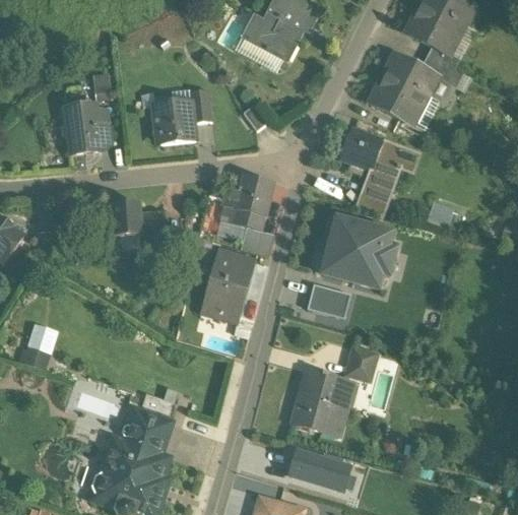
[(320,7),(307,0),(271,0),(250,42),(286,61),(307,21),(312,23),(320,7)]
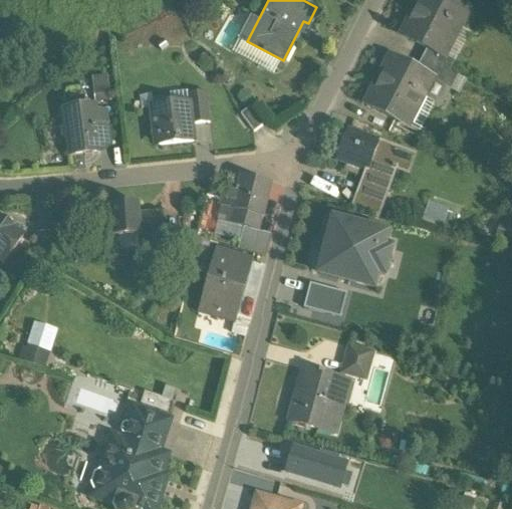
[(467,5),(456,0),(417,0),(401,32),(426,44),(443,53),(467,5)]
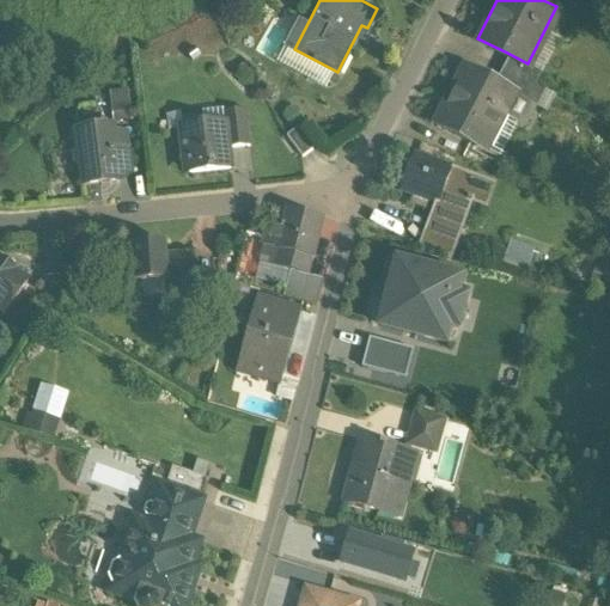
[(528,63),(507,53),(500,66),(532,83),(538,69),(528,63)]
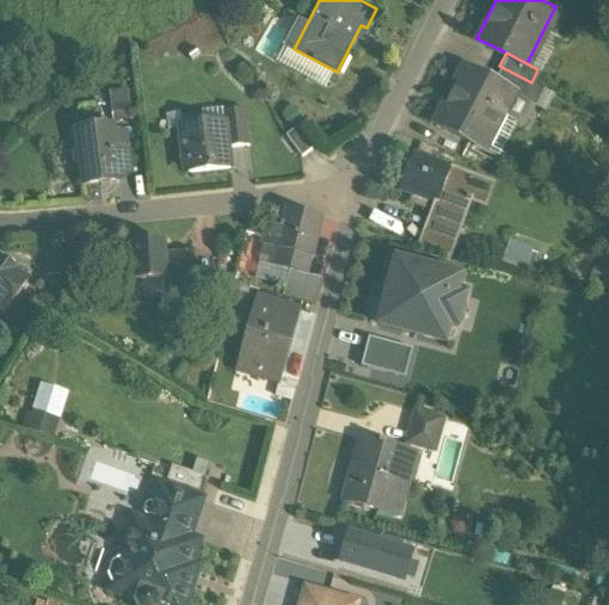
[(463,62),(434,119),(481,143),(510,90),(511,87),(493,78),(463,62)]
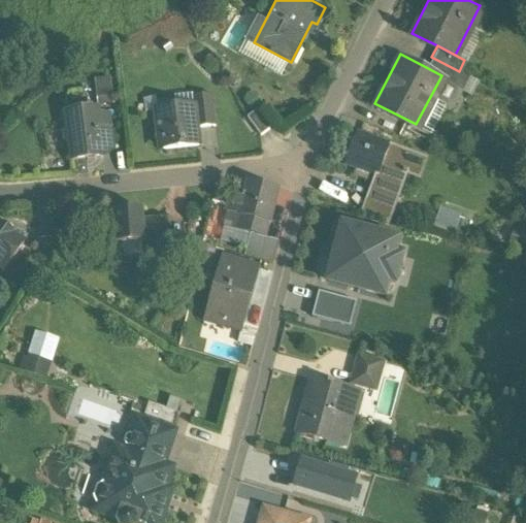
[(459,71),(431,57),(426,67),(441,75),(440,77),(452,83),(459,71)]
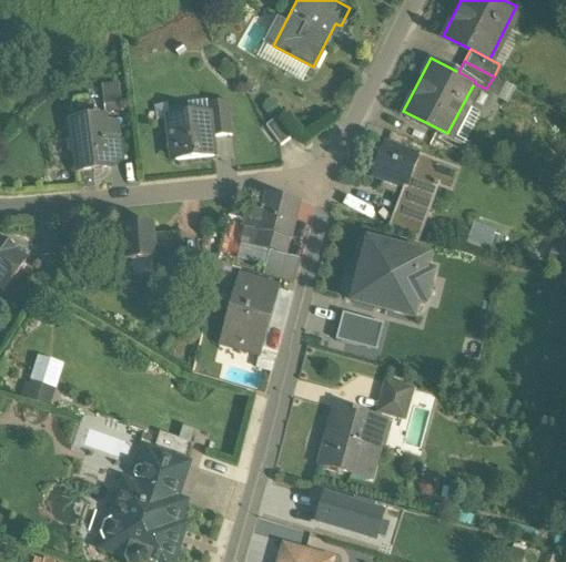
[(102,110),(121,108),(120,79),(101,80),(102,110)]
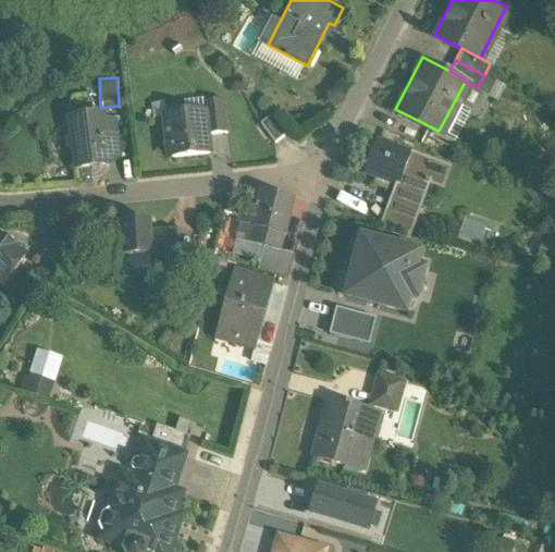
[(223,96),(202,98),(204,108),(207,131),(226,129),(223,96)]
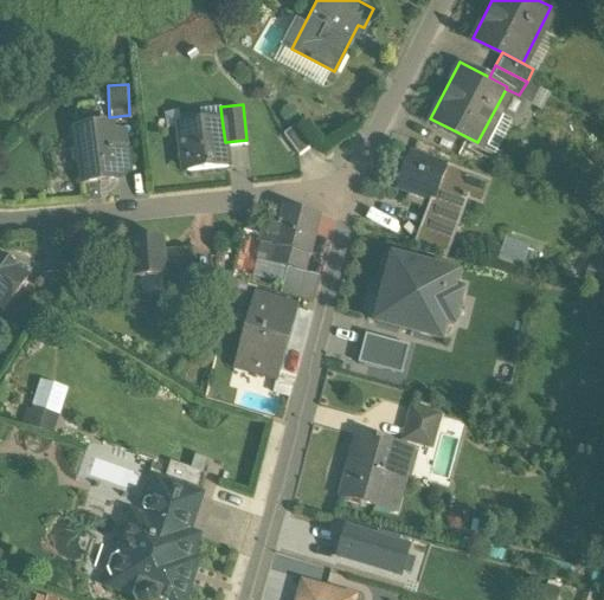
[(222,117),(200,120),(197,126),(178,127),(181,152),(185,150),(186,166),(226,161),(225,142),(222,117)]
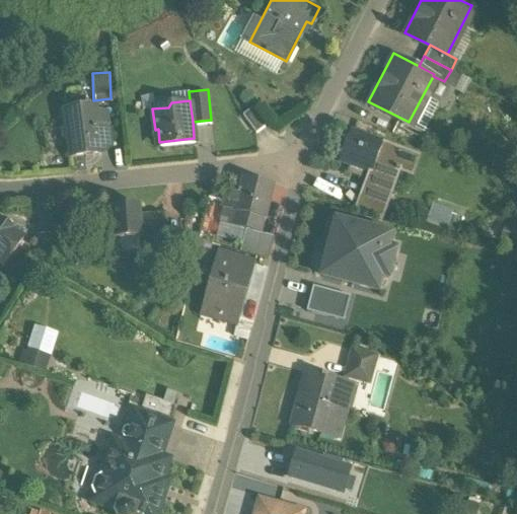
[(264,122),(250,104),(241,111),(254,129),(264,122)]
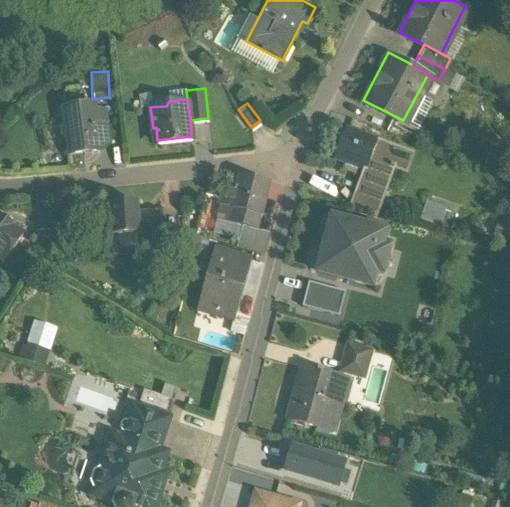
[(92,104),(63,108),(65,124),(62,128),(63,135),(67,138),(69,152),(97,149),(92,104)]
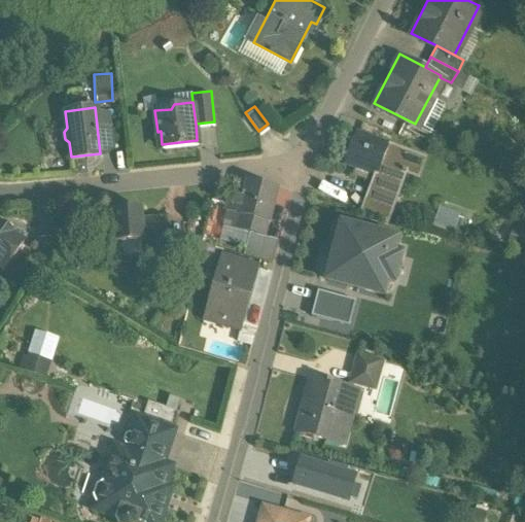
[(388,139),(357,128),(346,158),(375,168),(377,169),(388,139)]
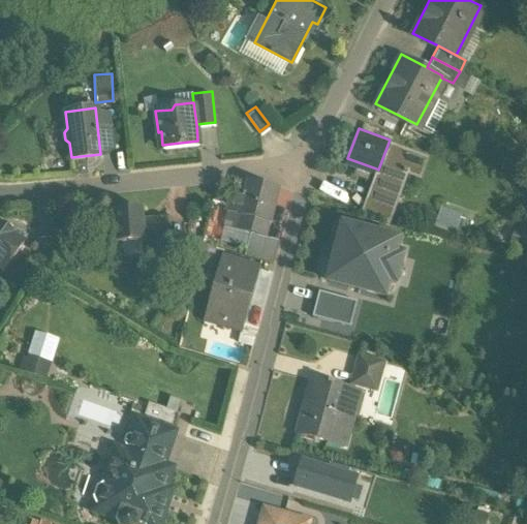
[(428,153),(390,140),(378,170),(376,168),(371,182),(398,192),(406,170),(421,175),(428,153)]
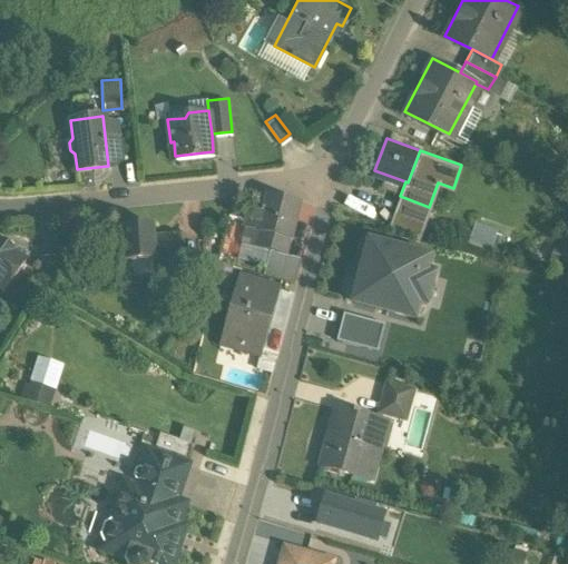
[(299,200),(266,191),(258,225),(260,225),(260,227),(290,235),(299,200)]
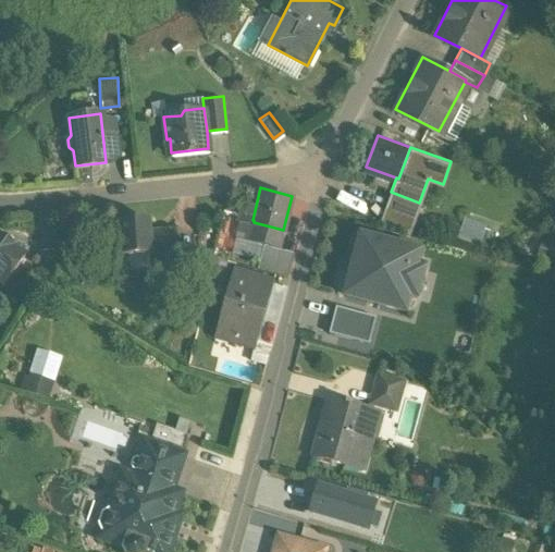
[(419,203),(391,192),(379,224),(407,232),(419,203)]
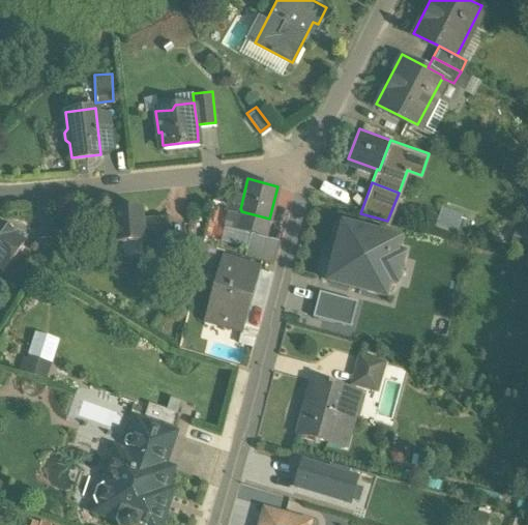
[(143,207),(114,208),(117,242),(145,241),(144,239),(169,237),(168,217),(144,219),(143,207)]
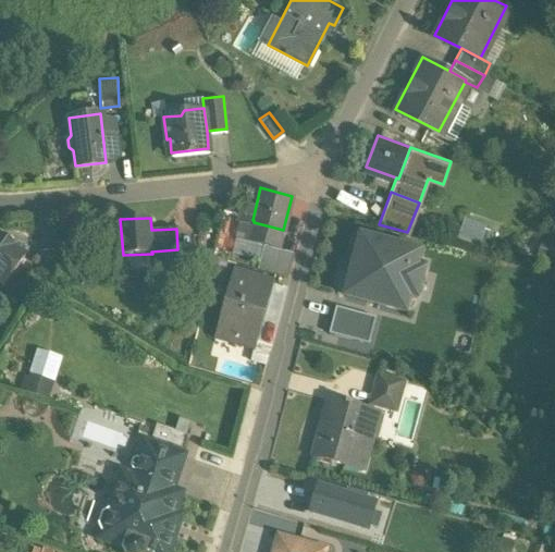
[(283,230),(254,222),(249,237),(280,245),(283,230)]
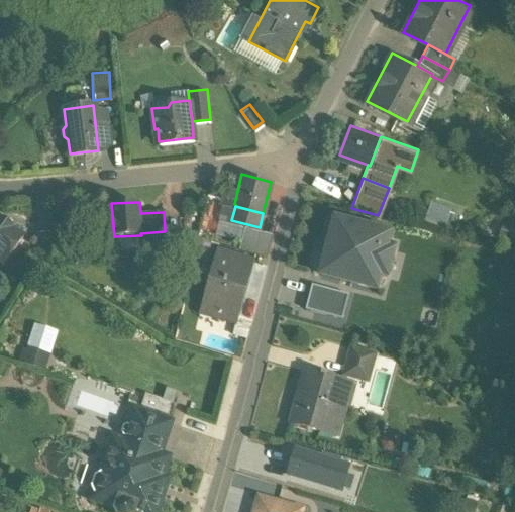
[(11,226),(0,217),(0,261),(2,263),(22,236),(10,227),(11,226)]
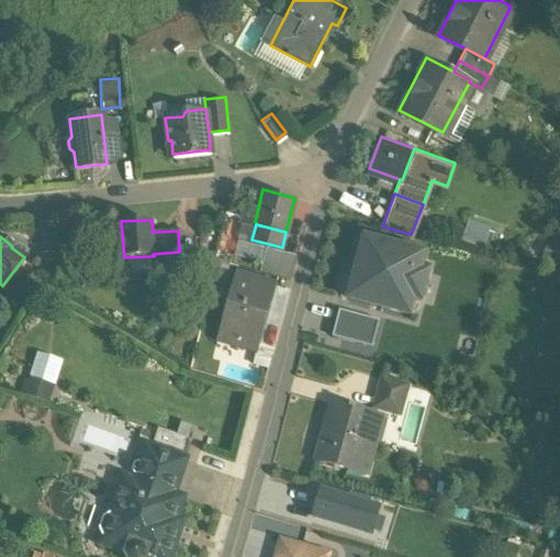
[(423,253),(360,237),(346,296),(409,311),(423,253)]
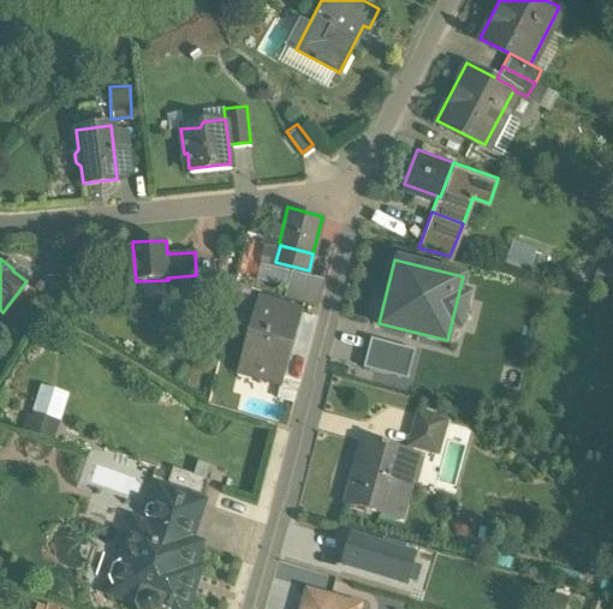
[(612,270),(599,266),(594,278),(612,285),(612,270)]
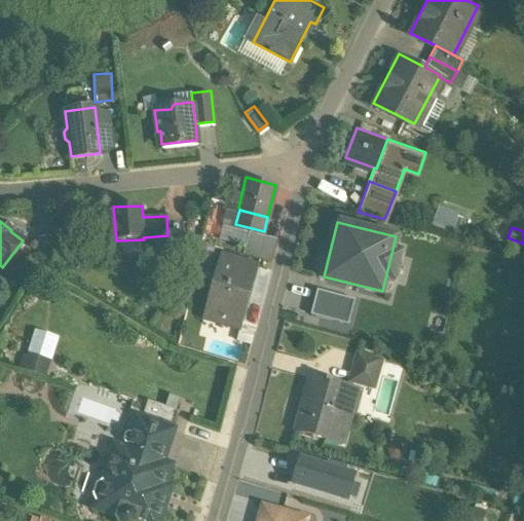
[(167,235),(143,237),(144,239),(146,272),(193,270),(191,234),(167,235)]
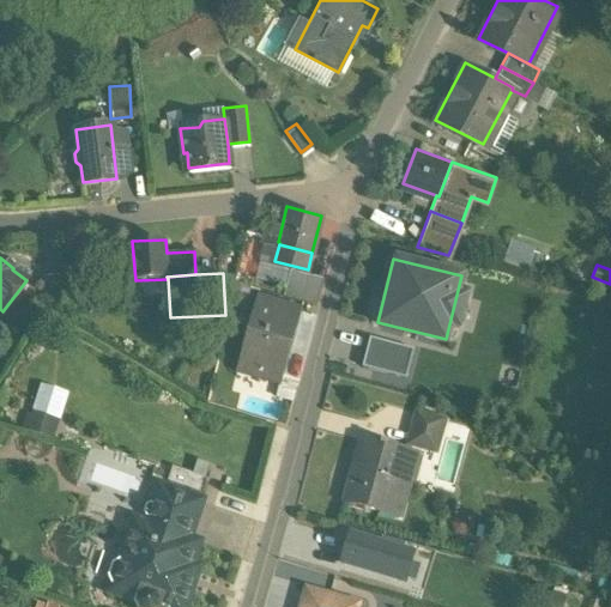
[(301,304),(258,292),(236,369),(279,381),(301,304)]
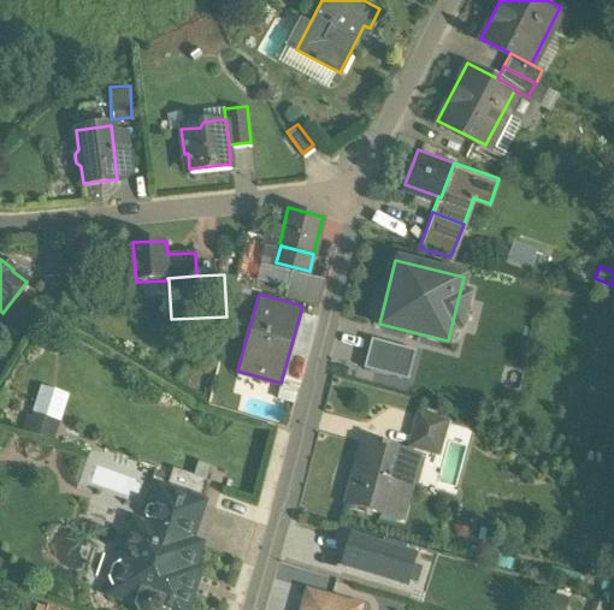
[(413,347),(371,336),(364,362),(406,374),(413,347)]
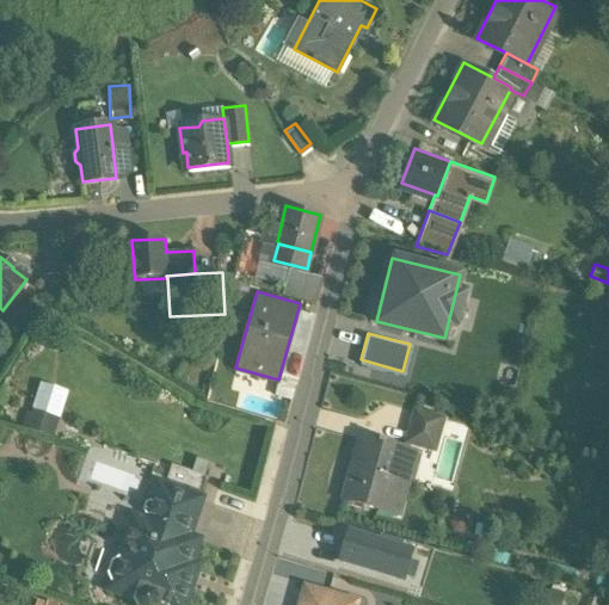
[(28,408),(23,427),(55,434),(60,417),(28,408)]
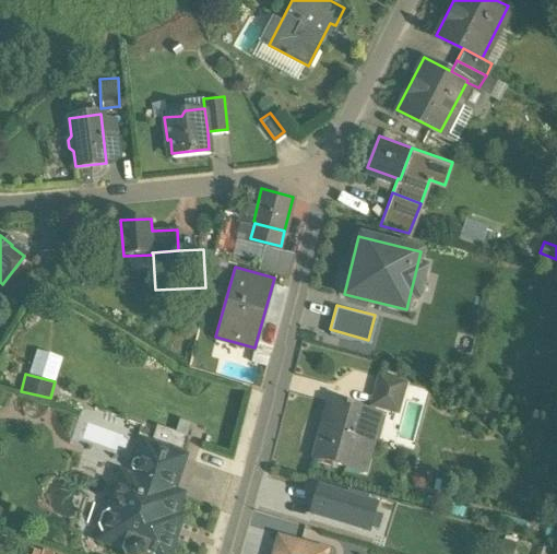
[(402,381),(377,374),(369,402),(394,409),(402,381)]
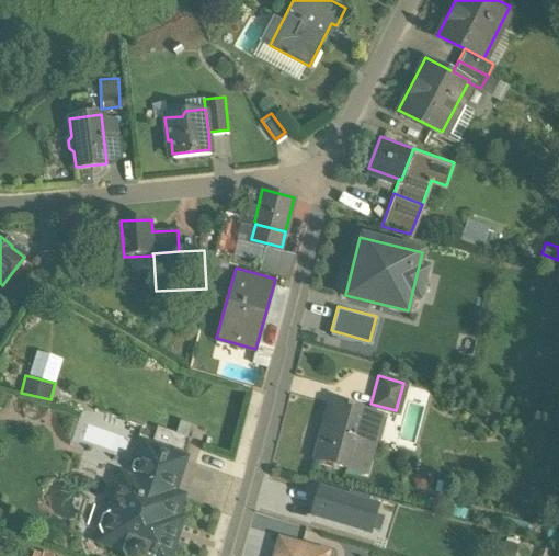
[(353,404),(346,401),(345,405),(329,400),(314,456),(364,469),(373,437),(364,434),(371,411),(352,406),(353,404)]
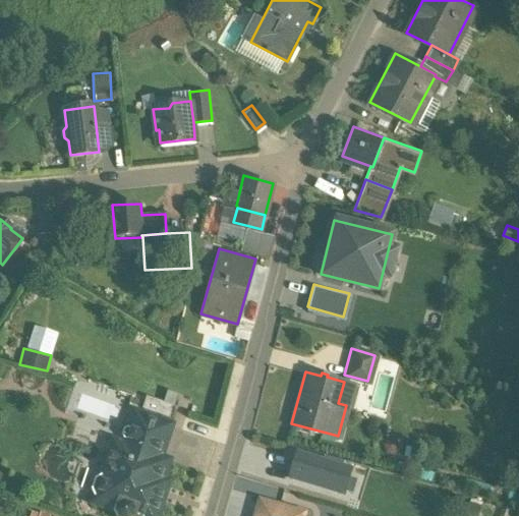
[(171,425),(134,412),(123,446),(160,457),(171,425)]
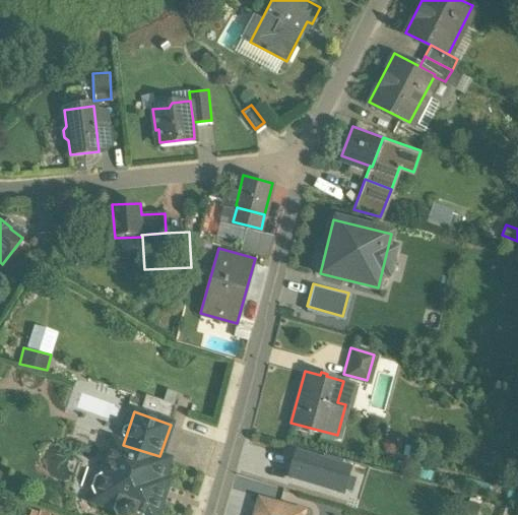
[(123,445),(121,444),(112,471),(105,469),(104,474),(96,477),(92,490),(96,497),(94,501),(117,509),(116,512),(117,514),(135,514),(136,514),(155,514),(160,499),(154,497),(167,459),(159,456),(123,445)]
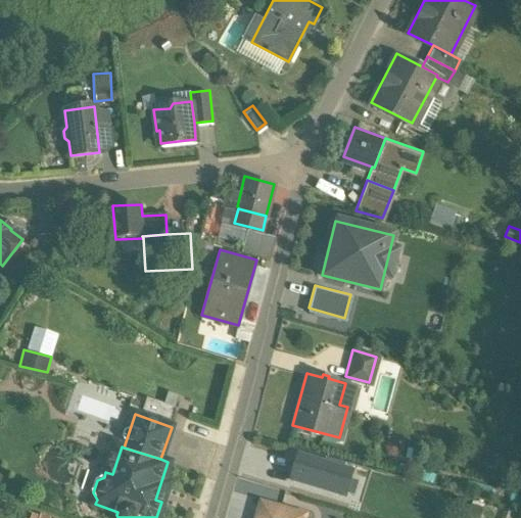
[(347,470),(297,455),(291,478),(340,493),(347,470)]
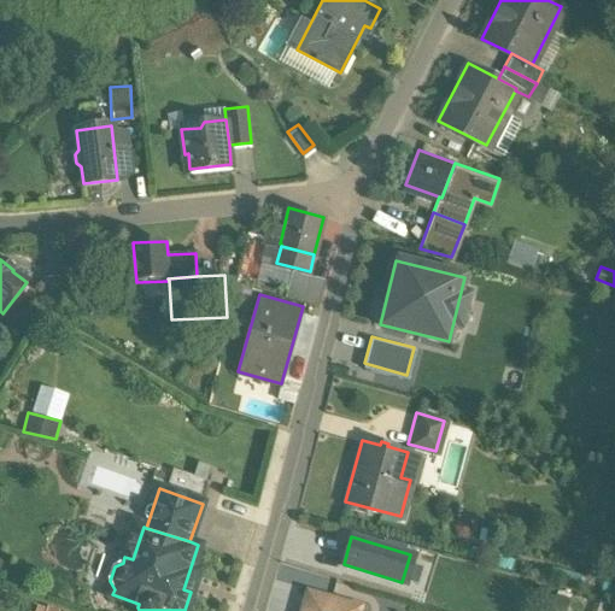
[(91,554),(87,575),(110,577),(112,558),(91,554)]
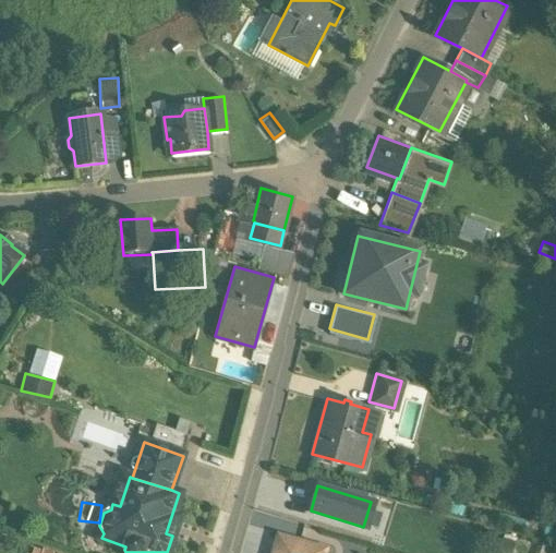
[(324,552),(326,548),(276,533),(270,552),(324,552)]
